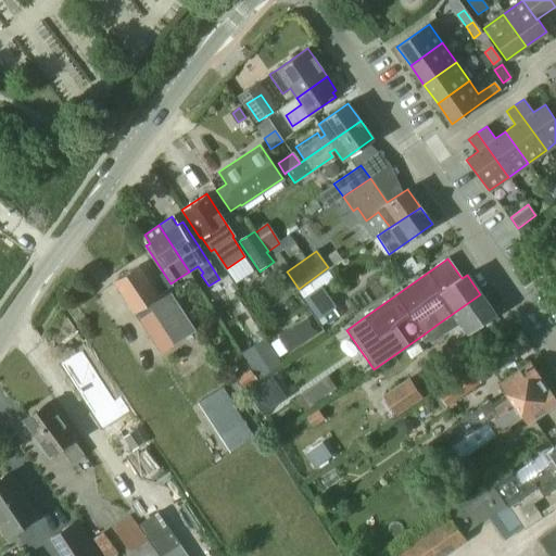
[(396,268),(405,280),(418,272),(409,258),(396,268)]
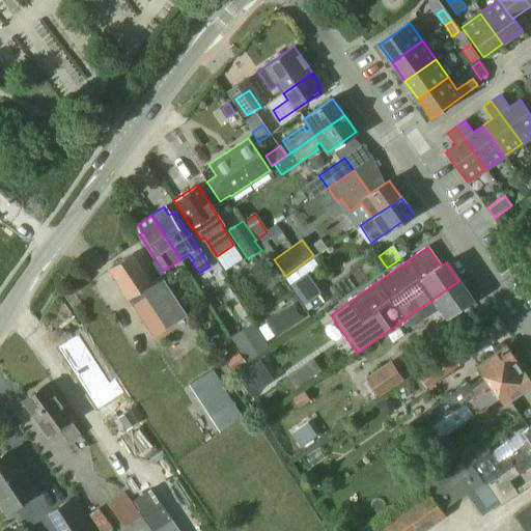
[(133,253),(108,270),(129,300),(130,299),(134,305),(145,298),(166,330),(168,332),(188,318),(187,316),(161,278),(152,283),(133,253)]
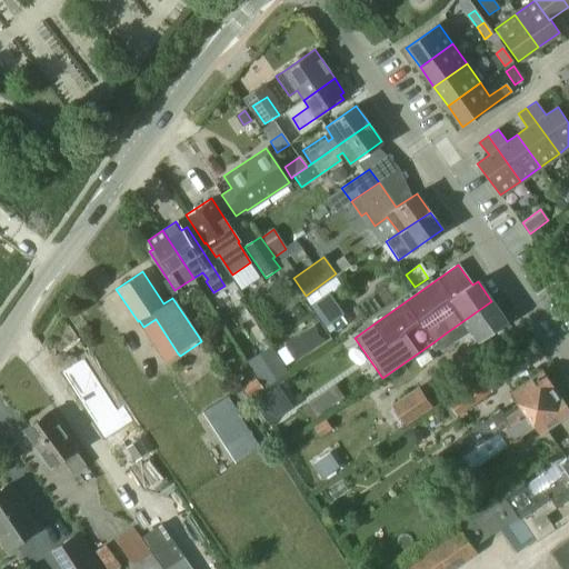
[(330,323),(342,315),(328,295),(311,307),(325,327),(330,323)]
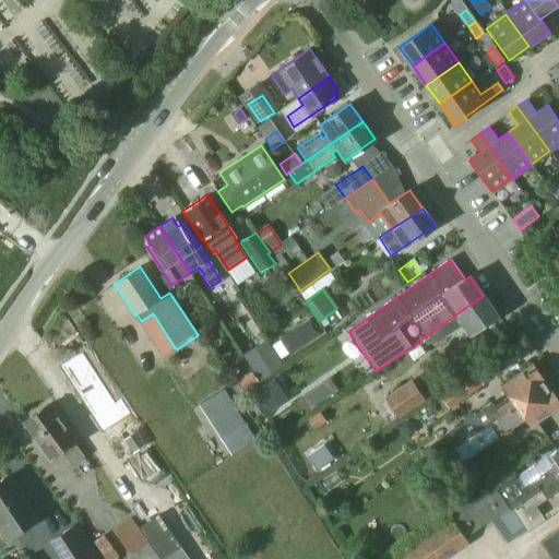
[(439,326),(426,336),(428,339),(424,341),(426,345),(430,342),(432,345),(460,326),(467,336),(497,316),(483,296),(439,326)]
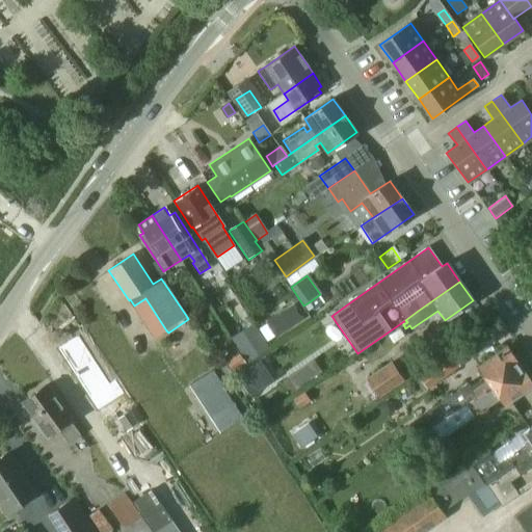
[(309,302),(303,306),(308,312),(313,308),(309,302)]
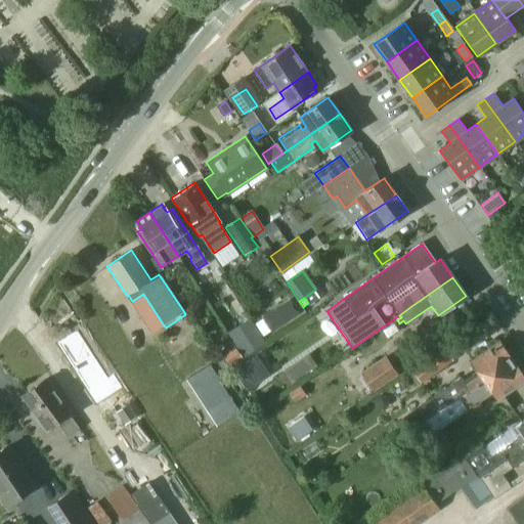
[(276,309),(263,318),(272,332),(286,322),(276,309)]
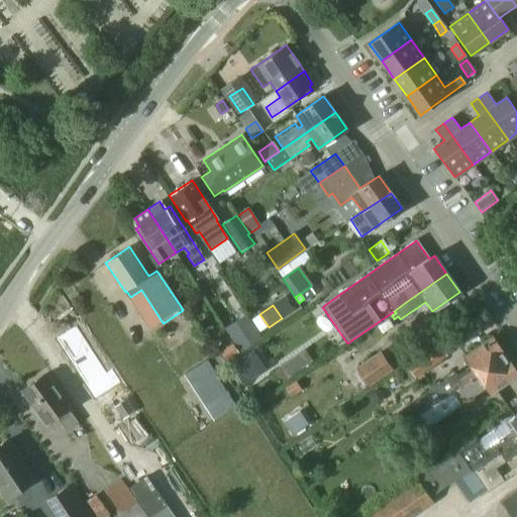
[(241,353),(263,340),(249,320),(228,334),(241,353)]
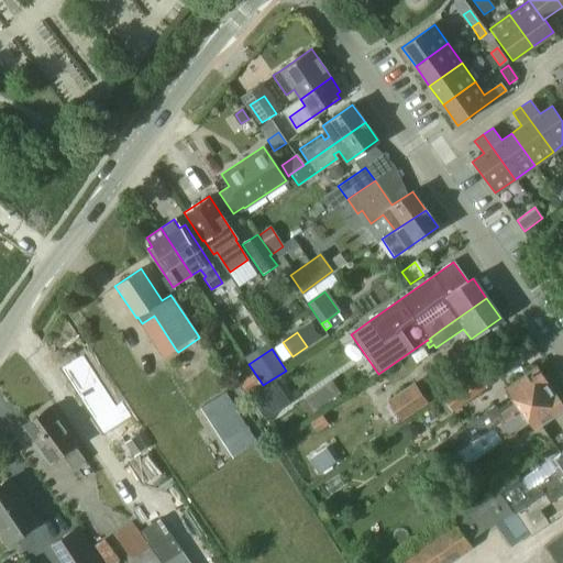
[(81,356),(59,370),(101,434),(131,416),(122,403),(114,407),(81,356)]
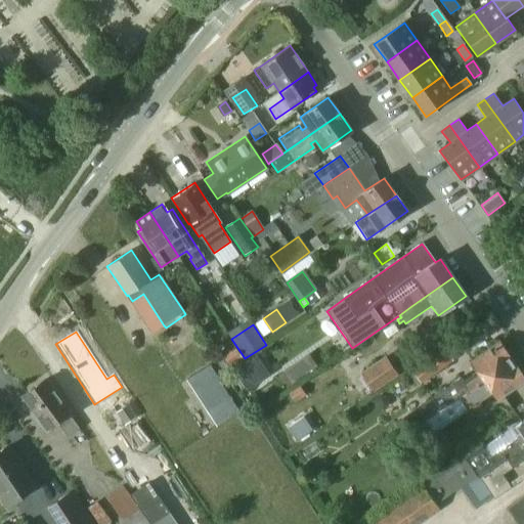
[(417,407),(425,421),(511,360),(498,342),(470,362),(476,372),(464,381),(461,377),(417,407)]
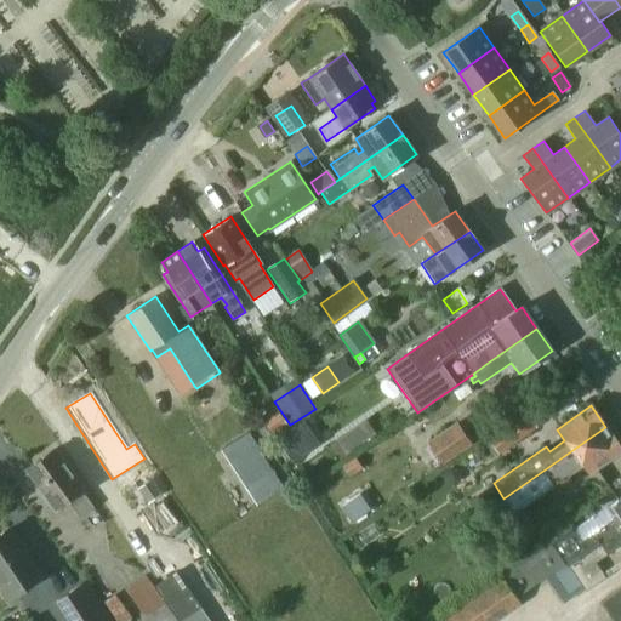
[(272,437),(288,426),(279,412),(263,423),(272,437)]
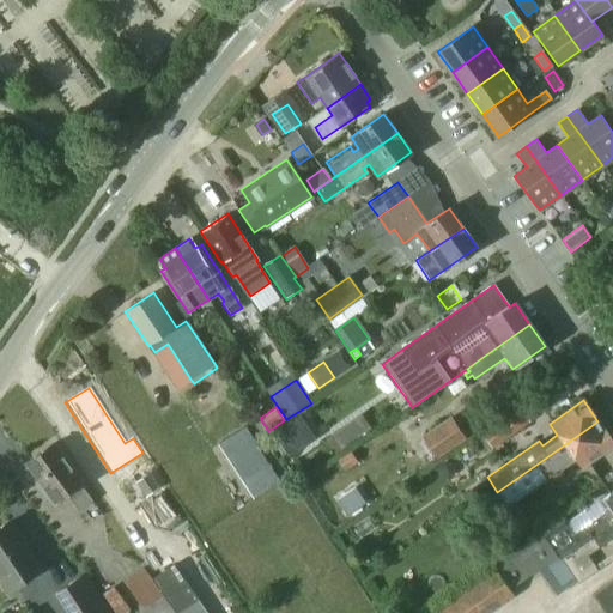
[(492,448),(529,423),(520,410),(483,435),(485,438),(491,448),(492,448)]
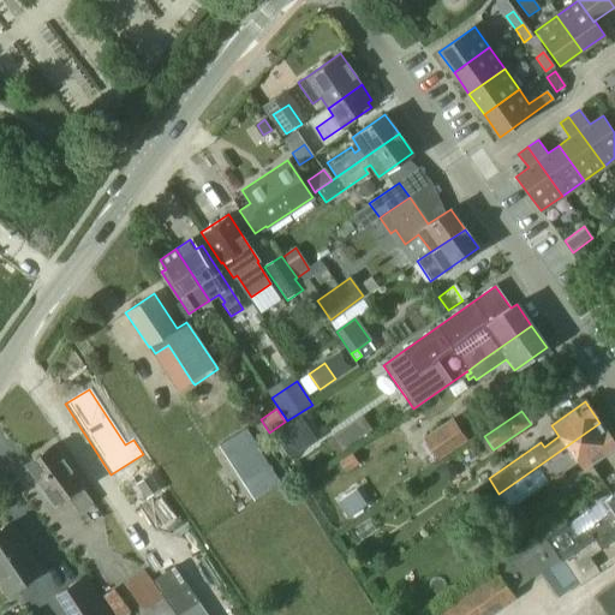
[(362,418),(330,440),(338,452),(370,429),(362,418)]
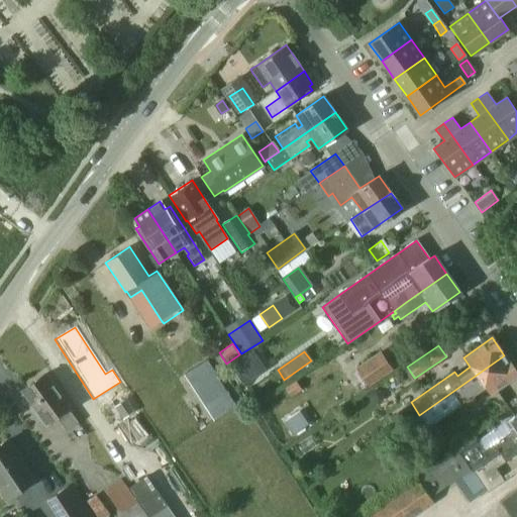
[(380,352),(356,369),(369,386),(392,370),(380,352)]
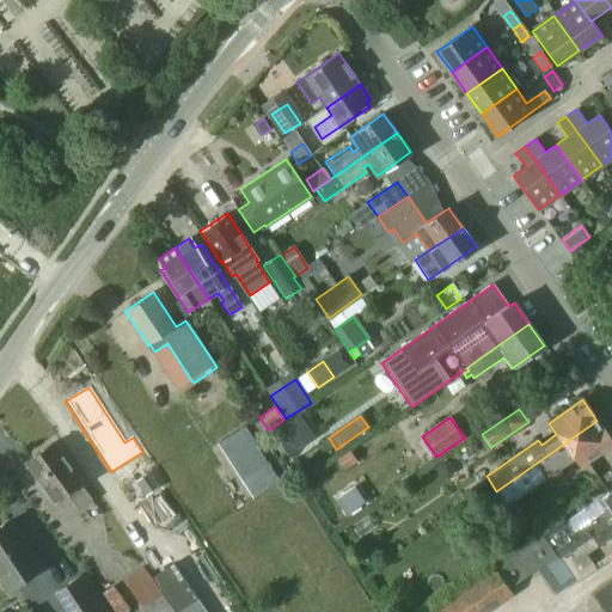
[(611,442),(597,421),(496,491),(506,505),(557,469),(555,466),(571,454),(580,465),(611,442)]
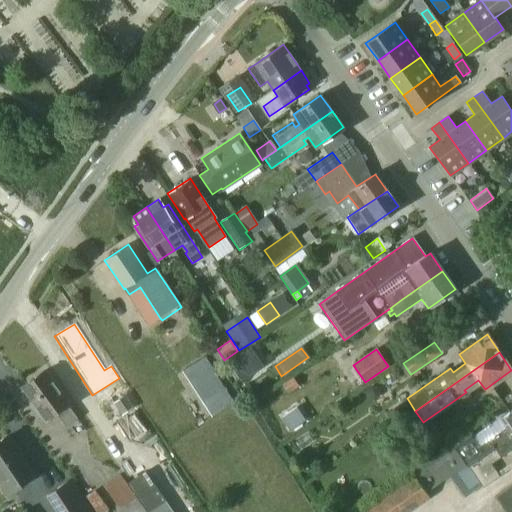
[(204,358),(182,372),(211,417),(233,402),(204,358)]
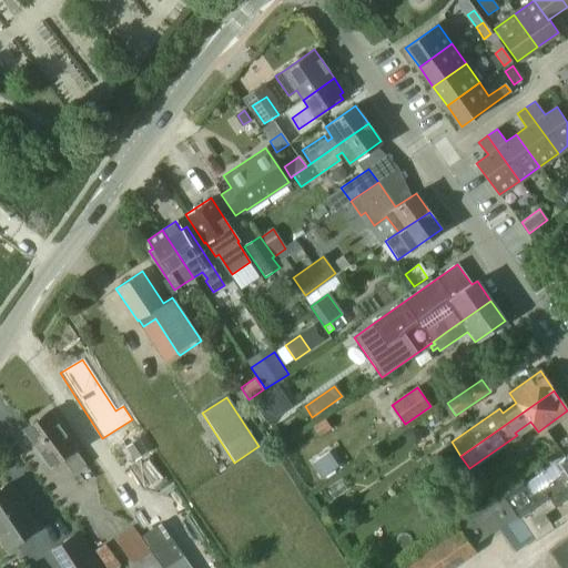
[(449,406),(445,408),(450,418),(455,415),(449,406)]
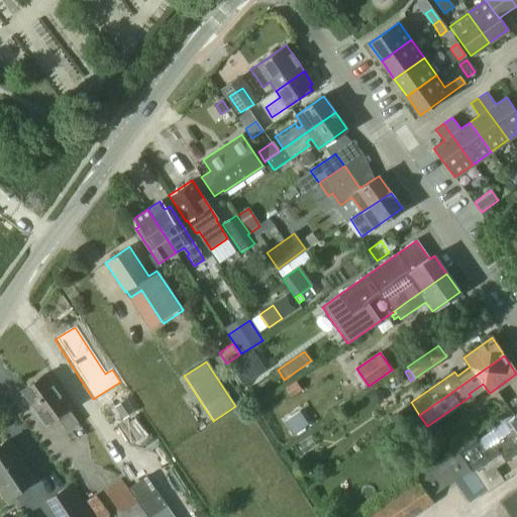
[(78,423),(66,406),(41,372),(19,390),(44,426),(57,418),(67,431),(78,423)]
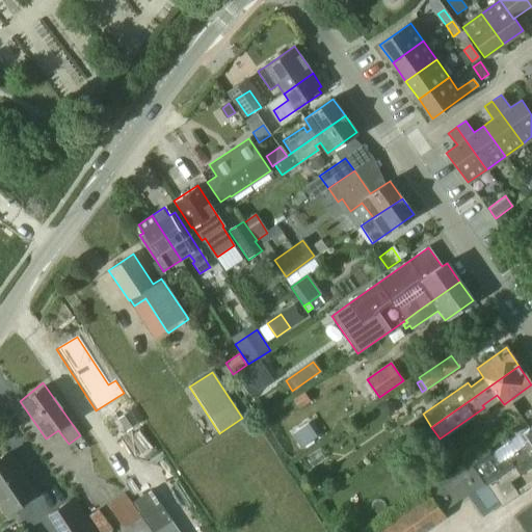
[(293,400),(299,409),(311,401),(304,393),(293,400)]
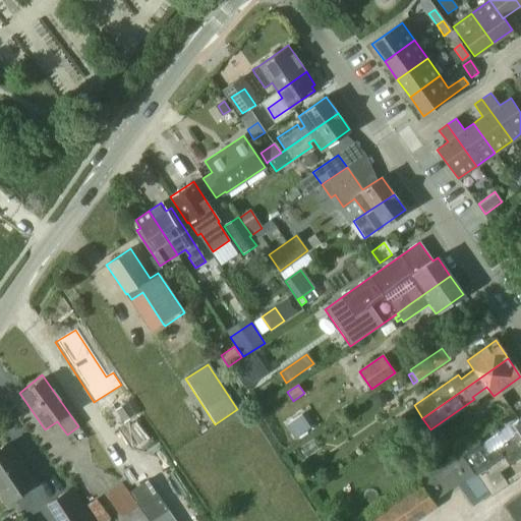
[(372,401),(375,406),(381,407),(386,404),(387,399),(384,394),(379,393),(373,396),(372,401)]
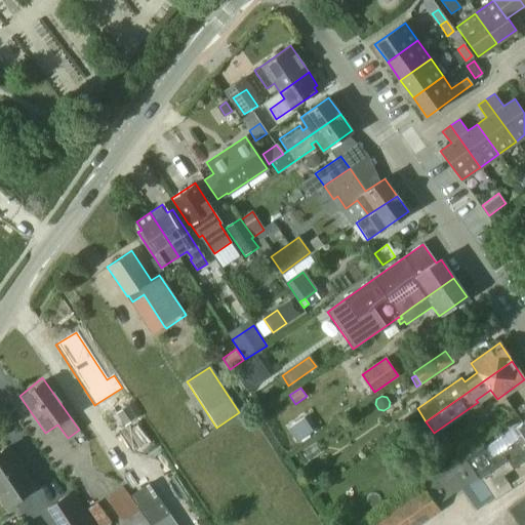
[(130,406),(118,414),(127,426),(138,417),(130,406)]
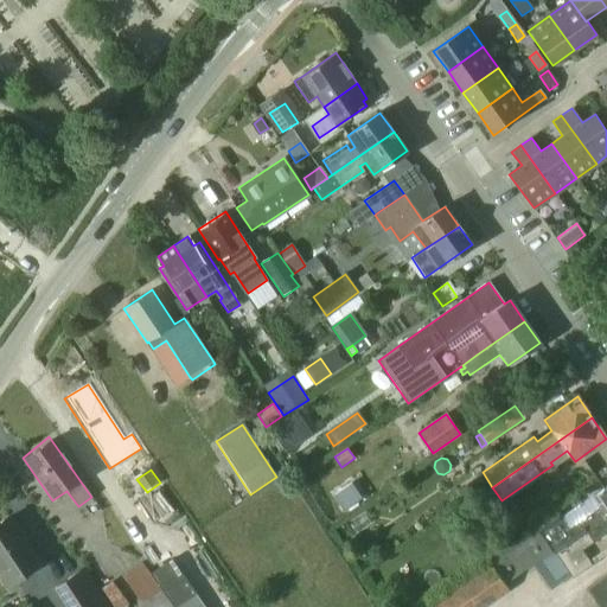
[(351,483),(332,494),(344,512),(363,499),(351,483)]
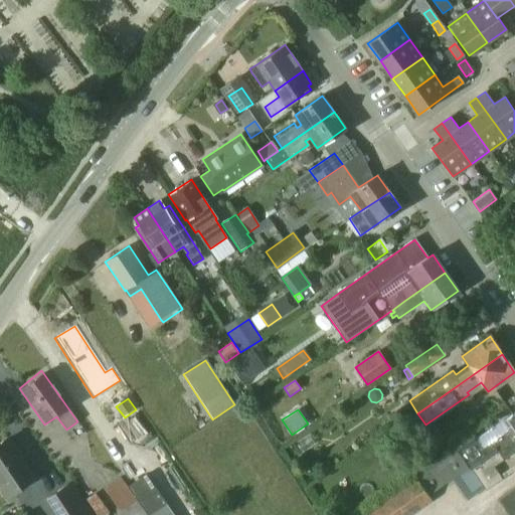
[(471,470),(514,439),(514,412),(503,421),(510,430),(483,449),(474,436),(456,449),(468,467),(471,470)]
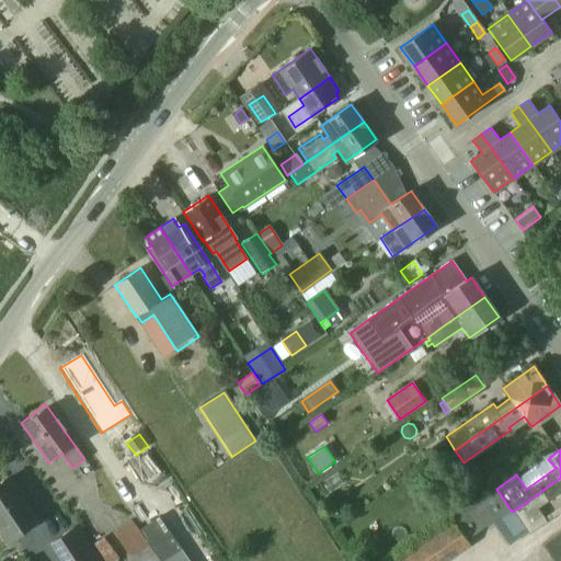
[(0,483),(0,529),(8,541),(38,521),(9,478),(0,483)]
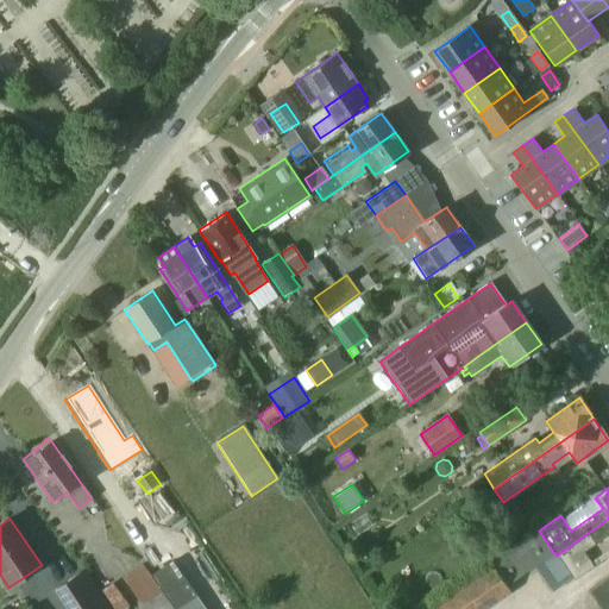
[(572,577),(572,578),(575,581),(592,567),(583,552),(608,535),(608,519),(557,556),(572,577)]
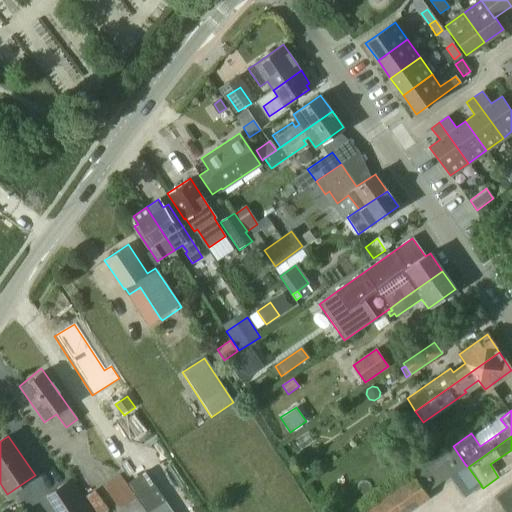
[(463,498),(481,486),(481,485),(468,467),(465,464),(464,465),(453,448),(362,511),(406,511),(428,497),(425,492),(448,476),(463,498)]
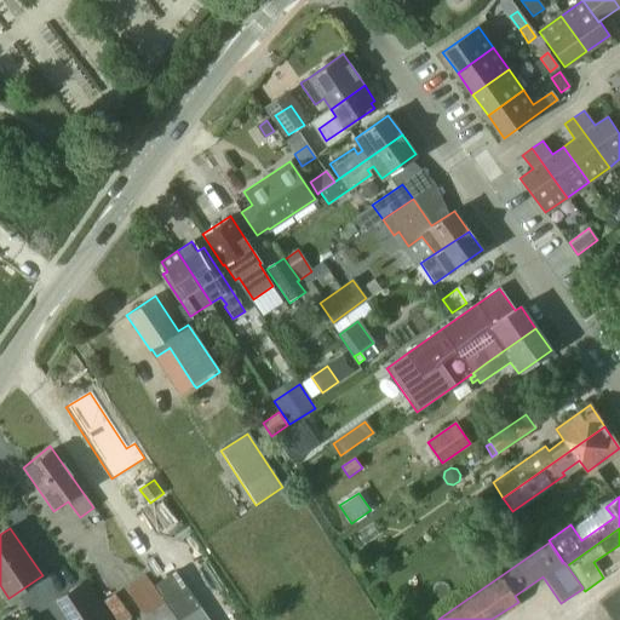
[(515,564),(526,556),(521,549),(509,557),(515,564)]
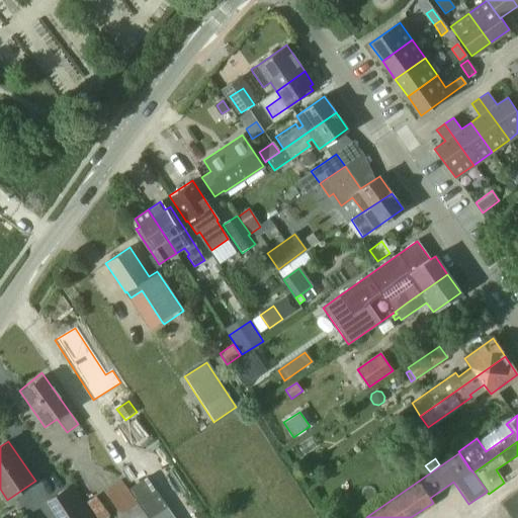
[(149,477),(131,490),(150,517),(168,505),(153,484),(149,477)]
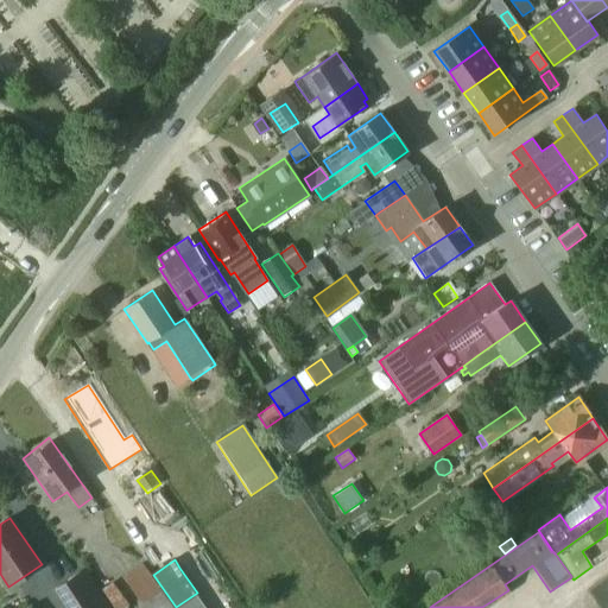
[(141,563),(122,576),(141,605),(143,607),(172,607),(162,591),(141,563)]
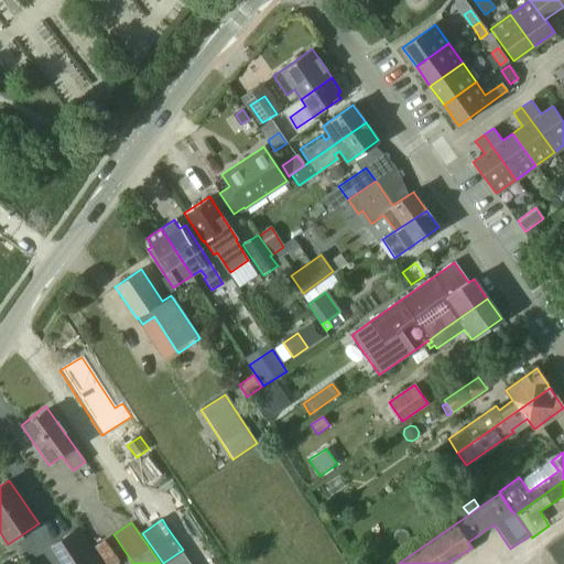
[(100,563),(78,530),(51,549),(61,563),(100,563)]
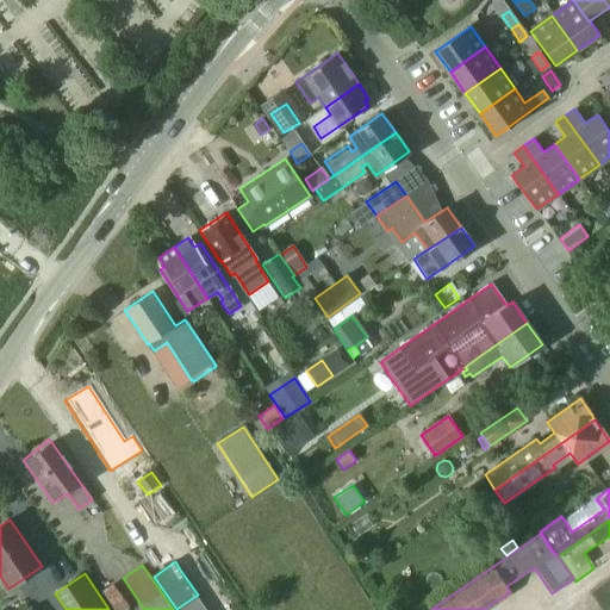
[(601,609),(609,609),(609,578),(589,593),(601,609)]
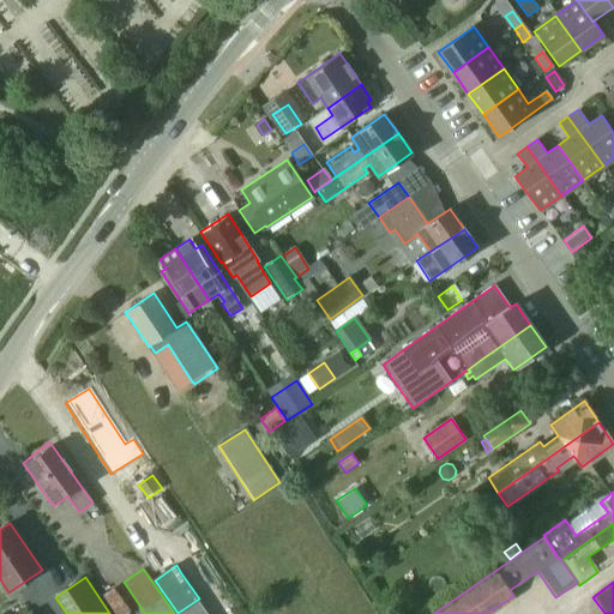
[(113,587),(101,595),(114,613),(119,613),(127,609),(113,587)]
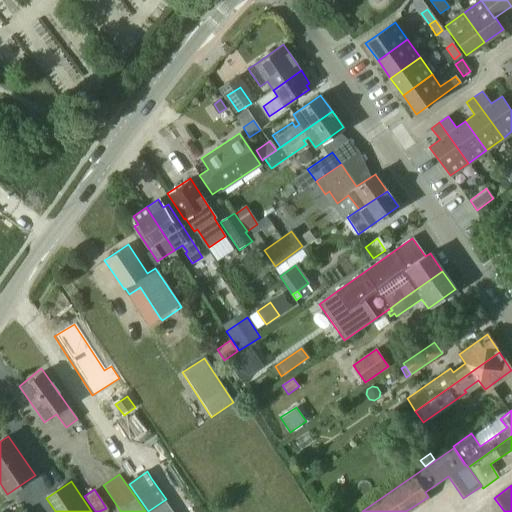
[(163,502),(150,511),(168,511),(169,511),(163,502)]
